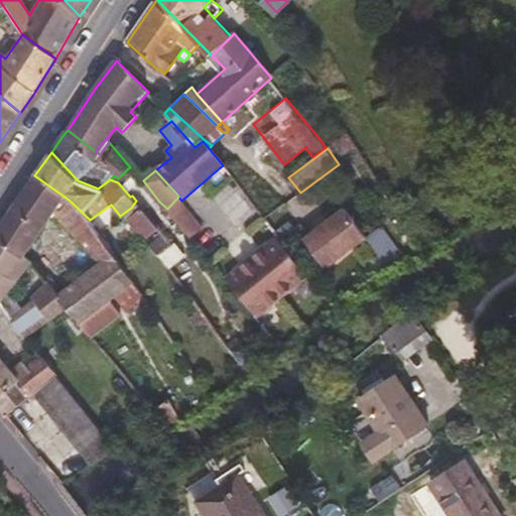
[(90,221),(90,220),(69,200),(34,175),(21,192),(0,225),(0,238),(25,255),(52,215),(70,231),(87,249),(98,263),(62,289),(57,293),(62,298),(69,306),(92,336),(120,313),(111,300),(117,296),(126,309),(137,301),(141,306),(147,302),(120,262),(90,221)]
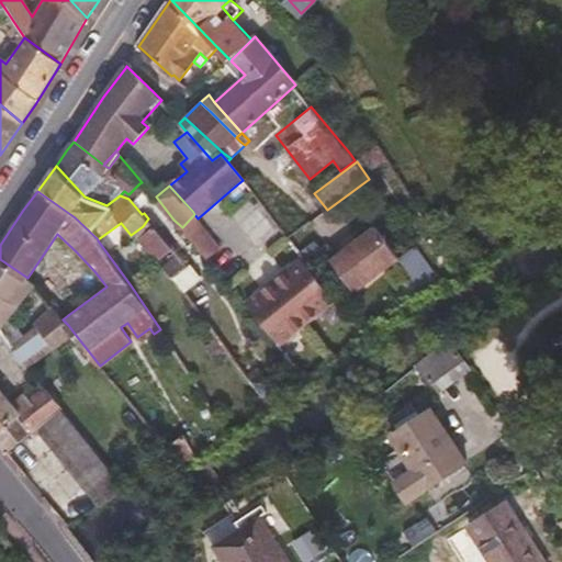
[(198,218),(194,214),(182,227),(189,234),(209,259),(223,246),(198,218)]
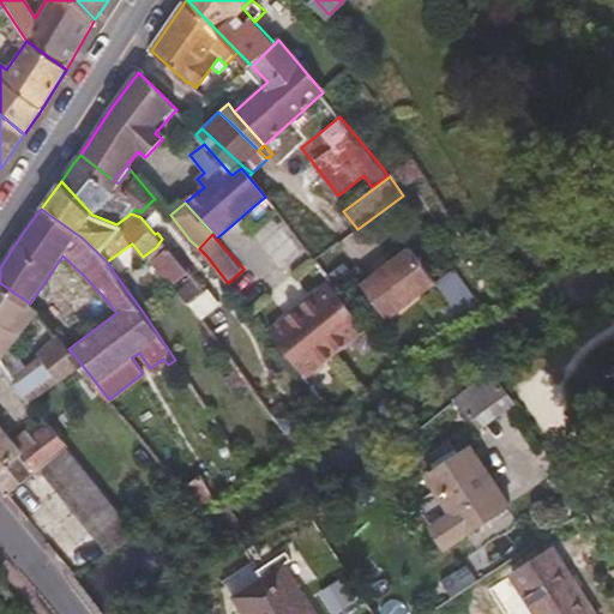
[(176,281),(188,272),(168,247),(151,260),(168,282),(176,281)]
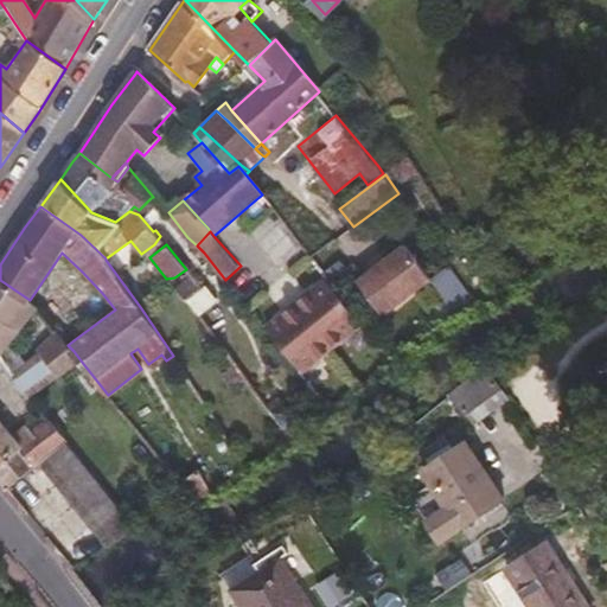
[(385,319),(434,280),(408,249),(359,286),(385,319)]
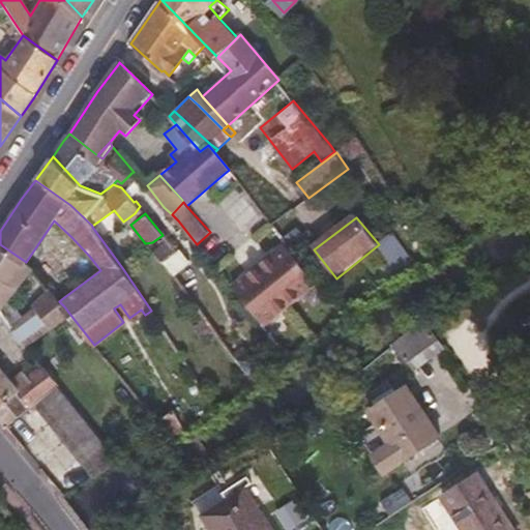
[(163,261),(175,249),(167,241),(153,253),(160,262),(163,261)]
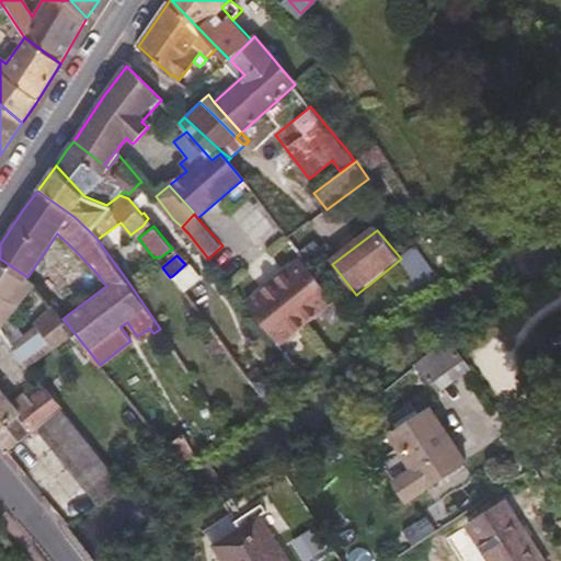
[(334,299),(302,258),(244,304),(276,344),(334,299)]
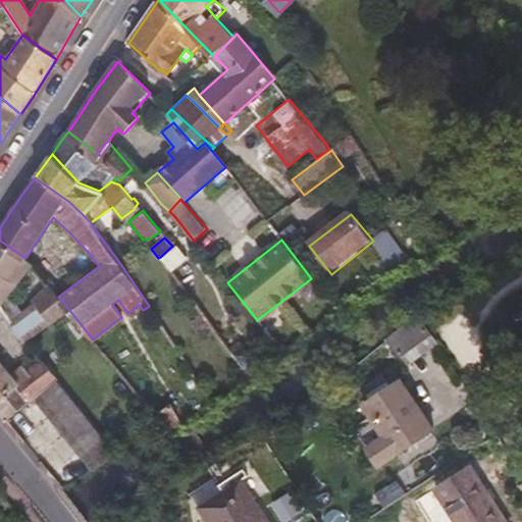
[(25,258),(0,241),(0,303),(1,304),(1,305),(2,303),(32,265),(33,263),(25,258)]
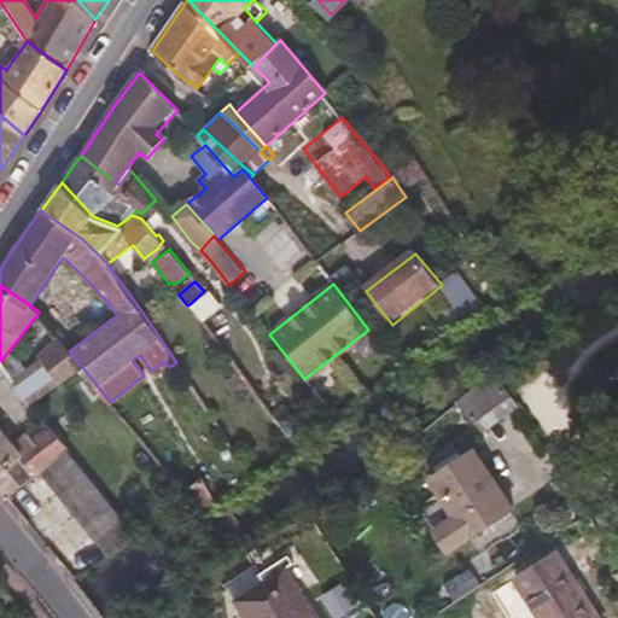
[(190,304),(199,319),(216,304),(205,290),(204,291),(190,304)]
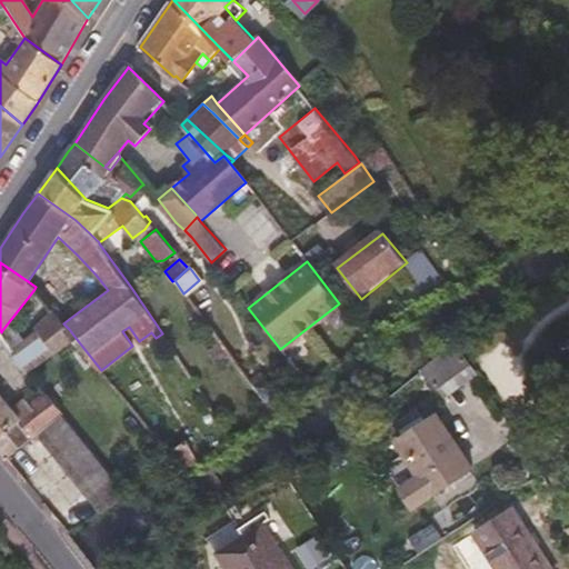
[(52,311),(63,323),(69,319),(55,301),(49,306),(52,311)]
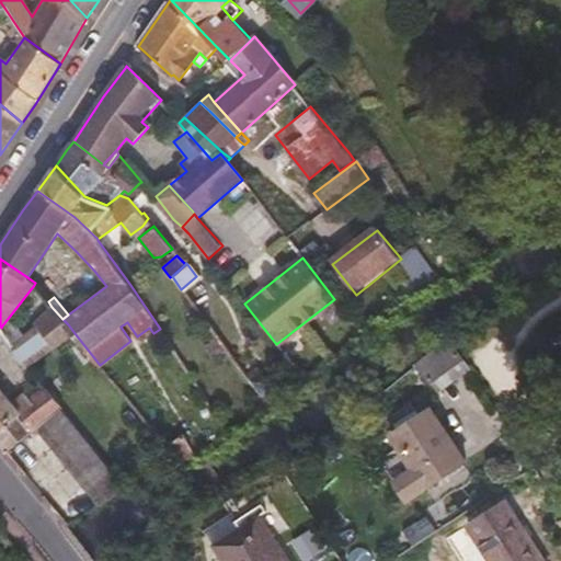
[(25,367),(75,333),(68,324),(63,319),(52,307),(33,322),(35,325),(11,343),(18,353),(25,367)]
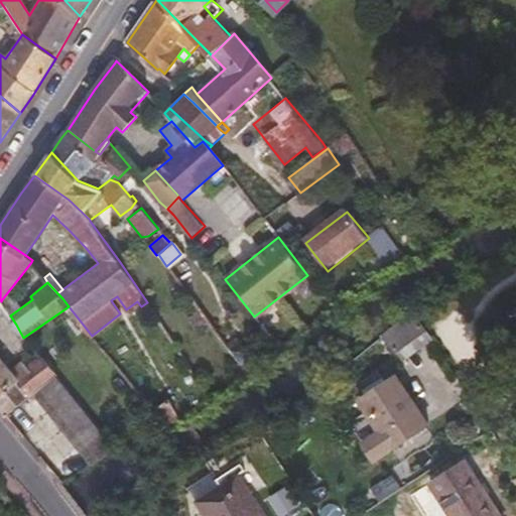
[(418,351),(432,340),(414,311),(384,334),(397,353),(412,343),(418,351)]
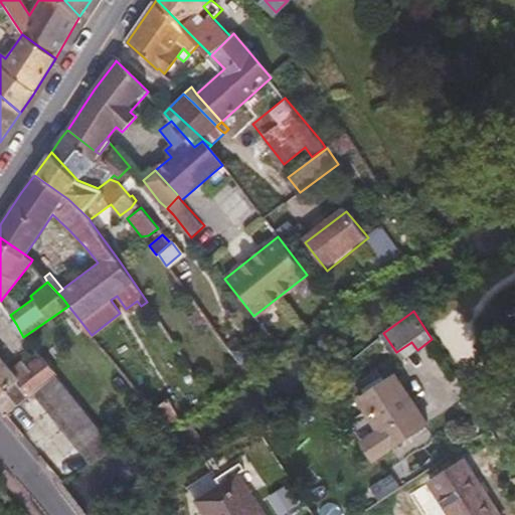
[(237,361),(248,353),(240,341),(229,350),(237,361)]
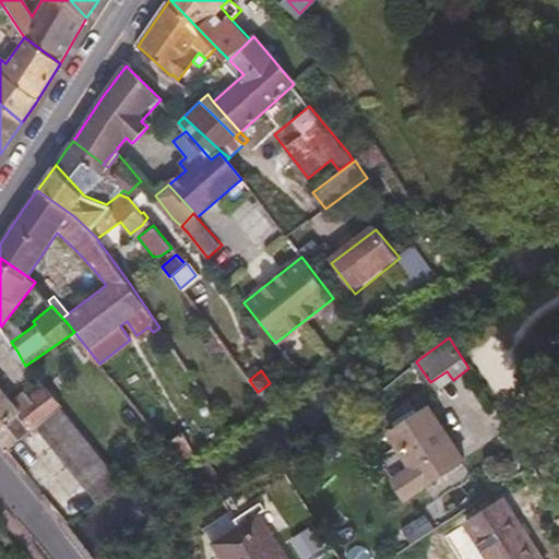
[(258,392),(270,408),(280,400),(270,383),(258,392)]
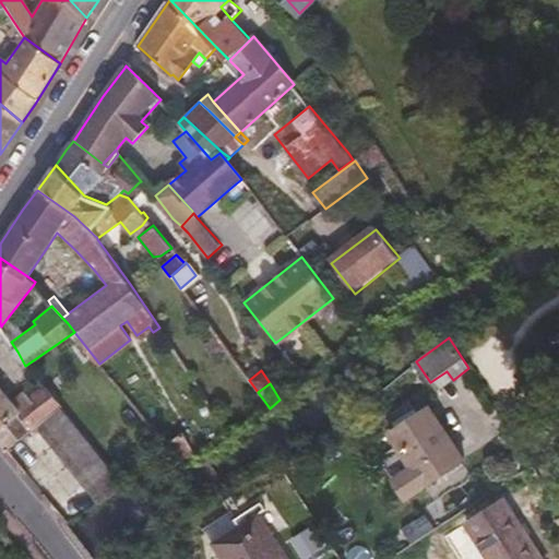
[(123,487),(125,487),(60,407),(61,406),(43,385),(30,396),(24,391),(10,402),(4,394),(9,391),(4,385),(0,388),(0,443),(1,444),(6,450),(30,430),(31,431),(37,427),(99,503),(123,487)]
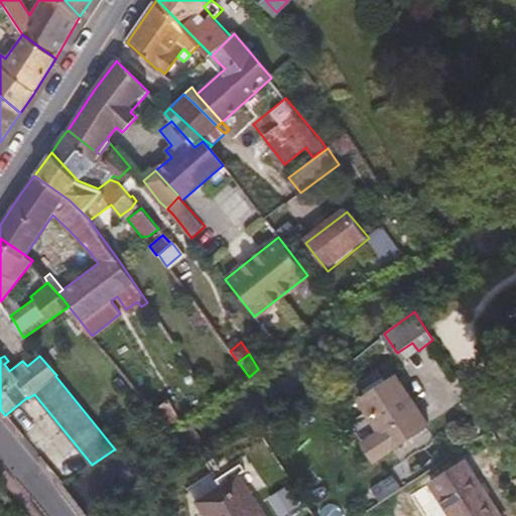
[(391,449),(427,425),(395,375),(359,398),(391,449)]
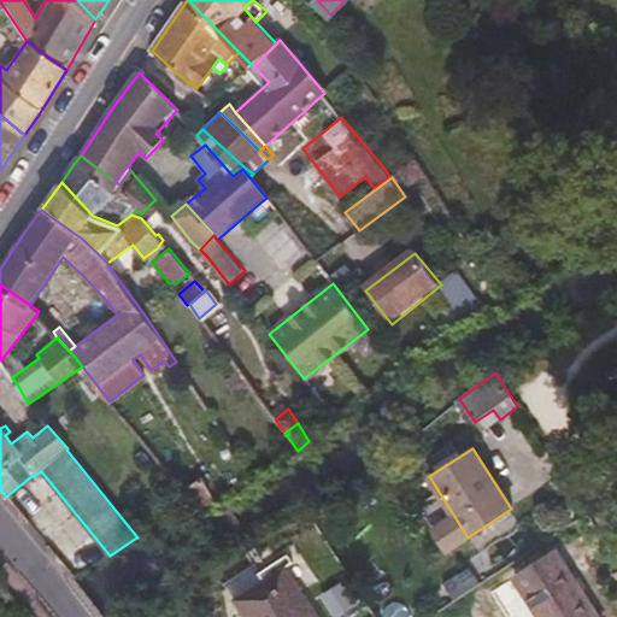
[(195,507),(215,504),(200,479),(183,493),(195,507)]
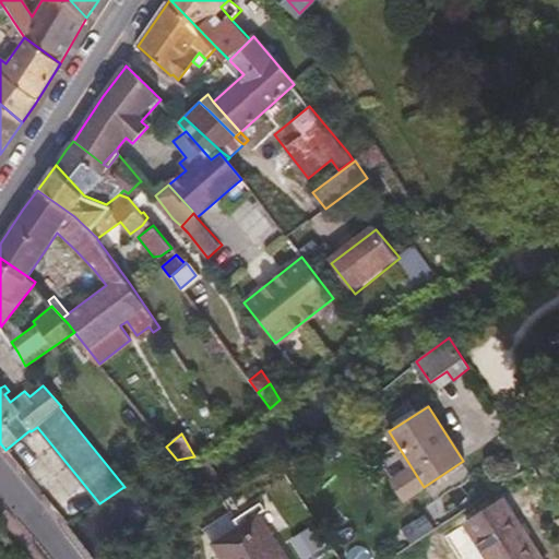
[(466,523),(489,558),(540,558),(502,500),(466,523)]
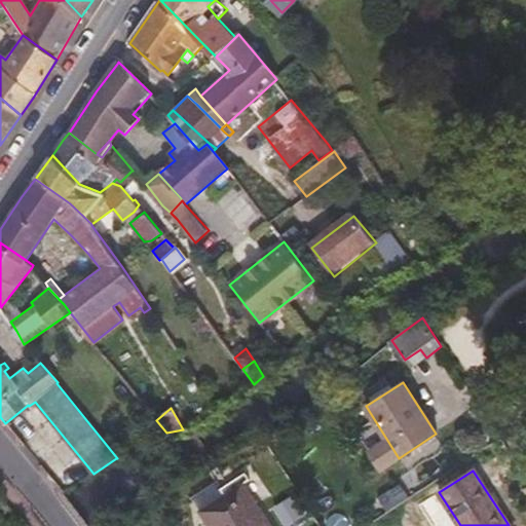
[(209,525),(269,525),(242,485),(250,480),(245,474),(221,490),(225,495),(199,512),(209,525)]
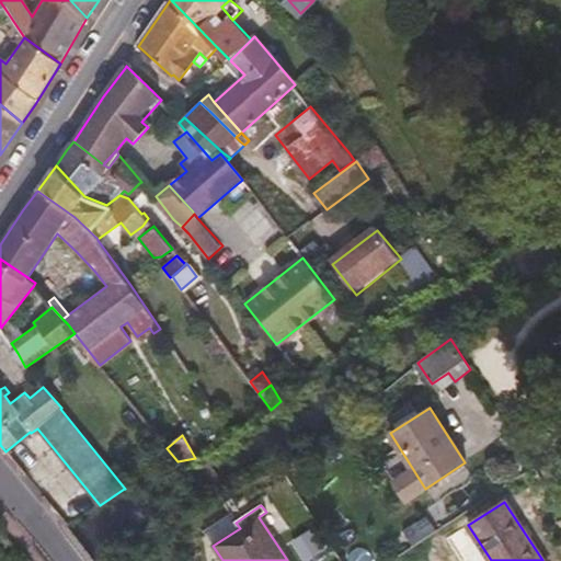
[(0,549),(10,540),(0,527),(0,549)]
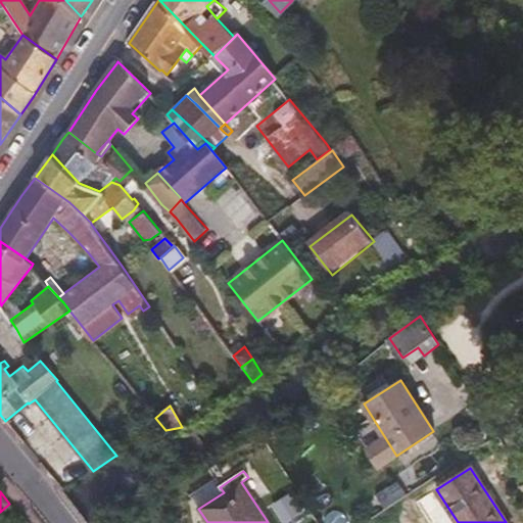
[(293,495),(281,503),(294,520),(305,513),(293,495)]
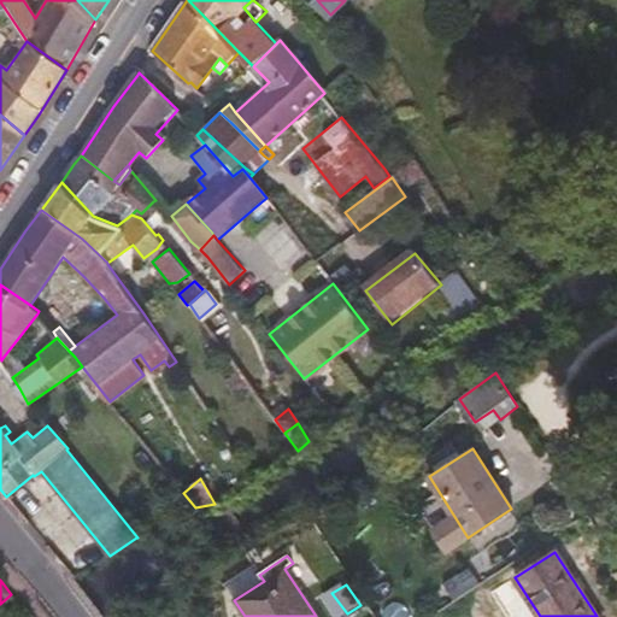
[(427,616),(415,595),(407,599),(401,591),(375,606),(381,616),(427,616)]
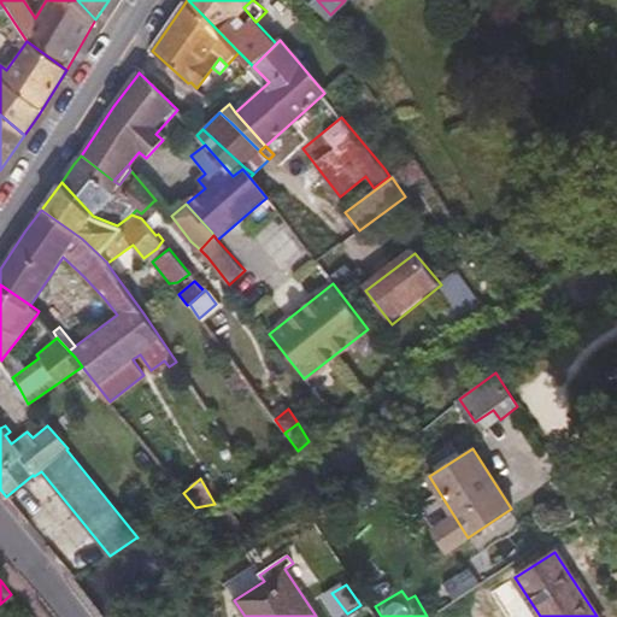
[(0,605),(10,616),(22,607),(11,594),(0,604),(0,605)]
